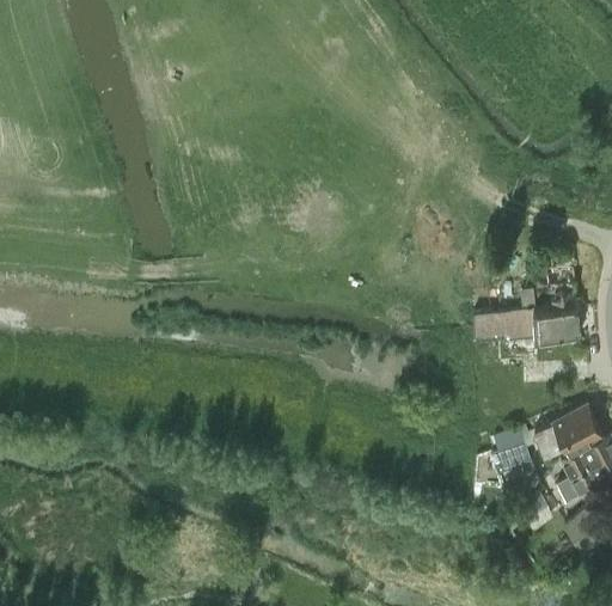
[(537,310),(575,307),(570,252),(533,255),(537,310)]
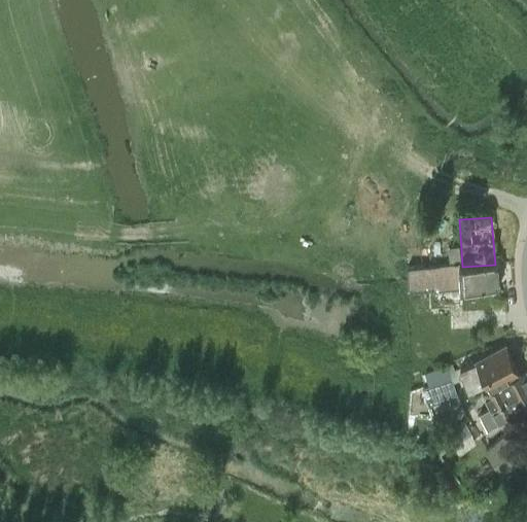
[(459,251),(429,253),(430,270),(460,267),(459,251)]
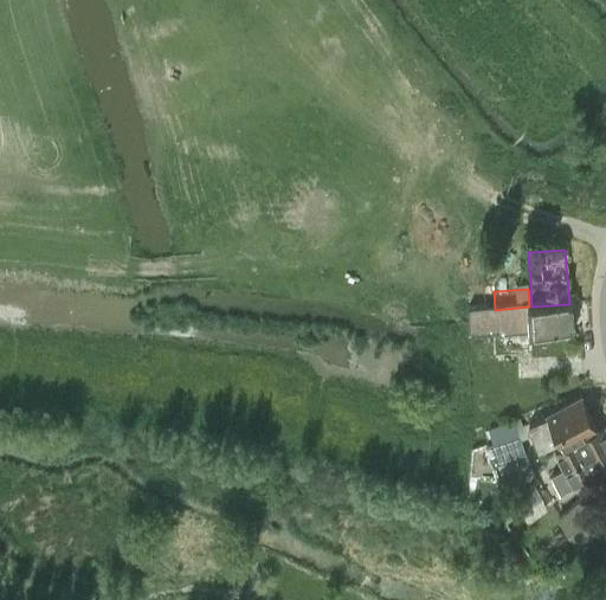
[(569,304),(532,307),(529,307),(495,310),(468,311),(470,336),(497,335),(497,337),(529,335),(529,336),(574,333),(572,310),(569,310),(569,304)]
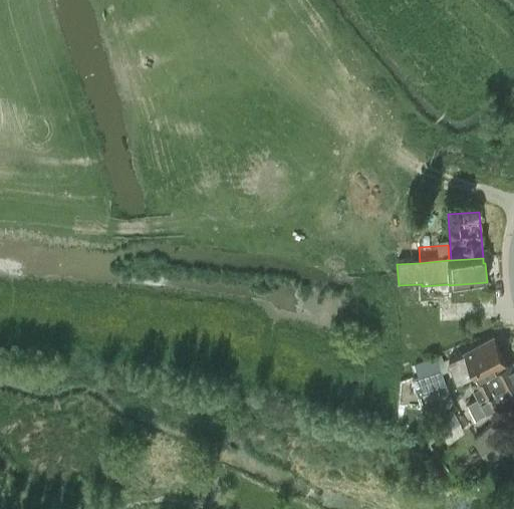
[(464,356),(448,362),(458,385),(474,377),(477,382),(506,368),(493,340),(463,354),(464,356)]
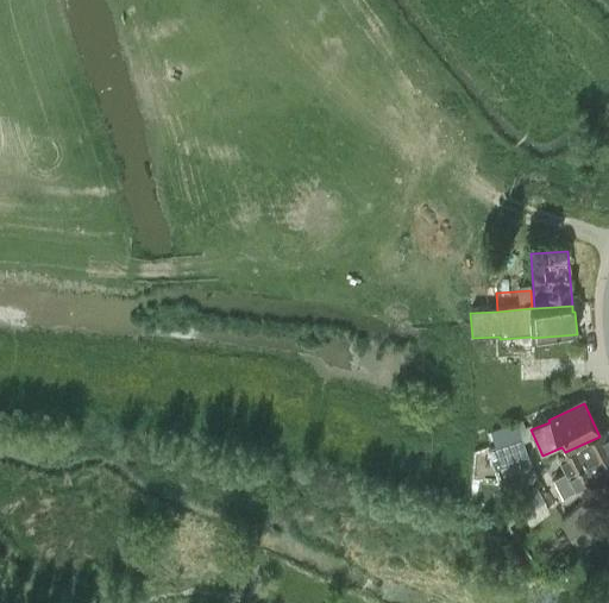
[(496,448),(520,441),(516,428),(493,435),(496,448)]
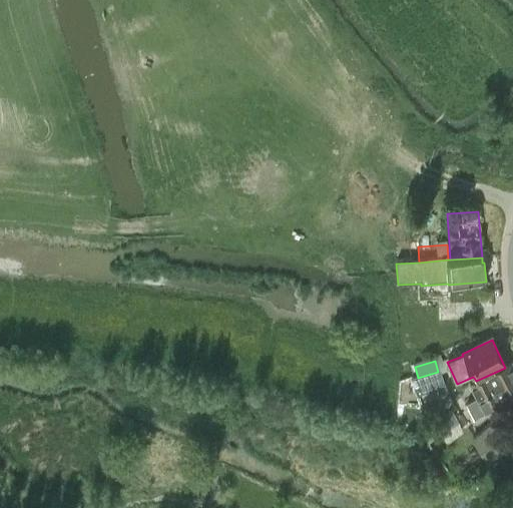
[(479,400),(467,406),(476,422),(487,415),(488,416),(512,402),(512,368),(511,365),(471,386),(479,400)]
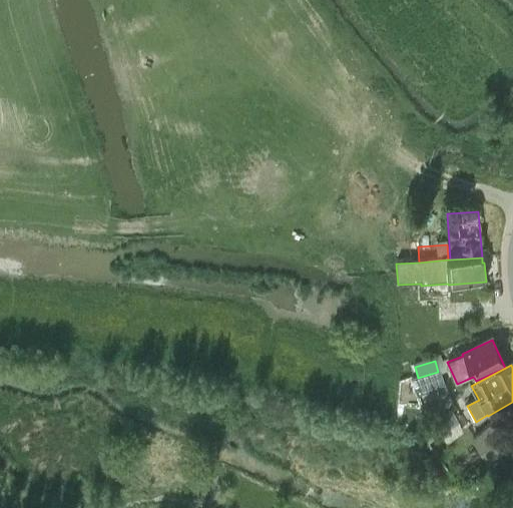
[(418,378),(409,381),(415,399),(444,389),(438,372),(418,378)]
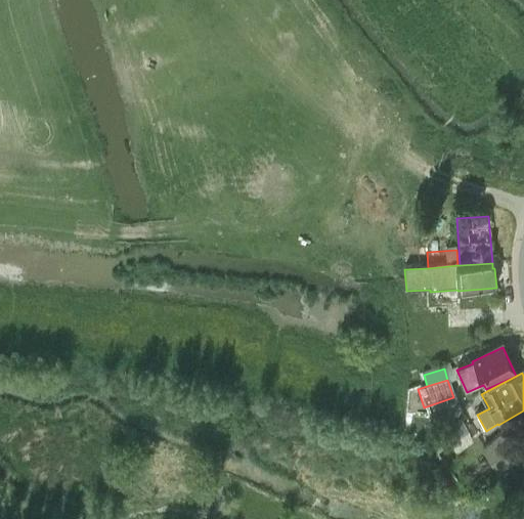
[(466,421),(446,433),(430,443),(437,453),(452,443),(457,439),(463,446),(477,437),(466,421)]
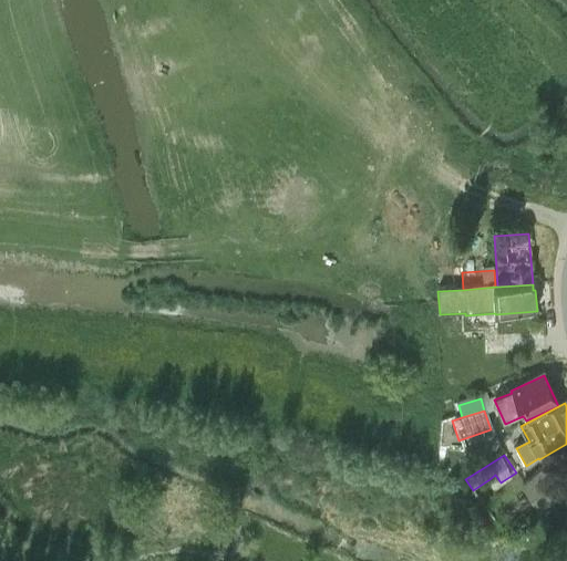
[(539,511),(562,497),(545,471),(523,486),(539,511)]
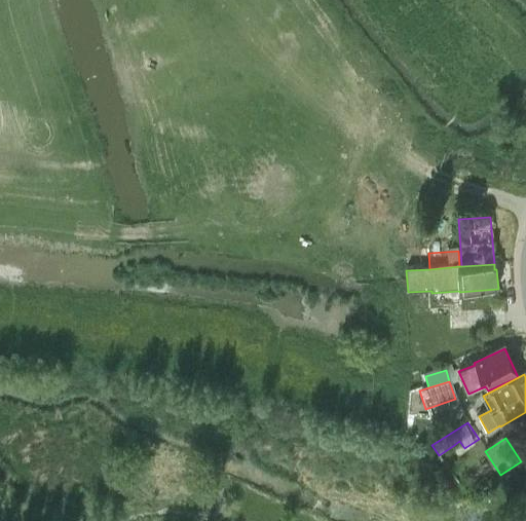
All buildings are outlined.
